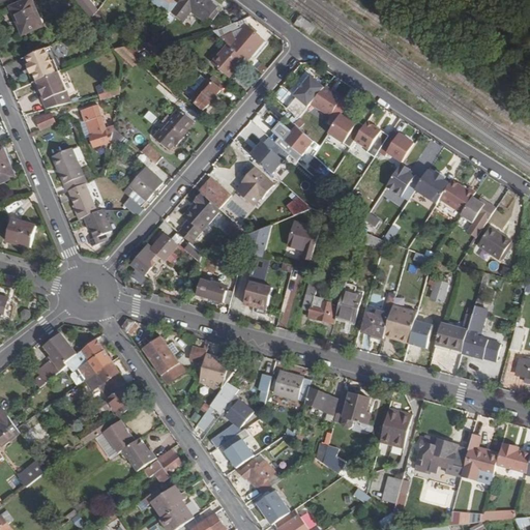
[(28,0),(11,7),(24,35),(43,26),(32,0),(28,0)]
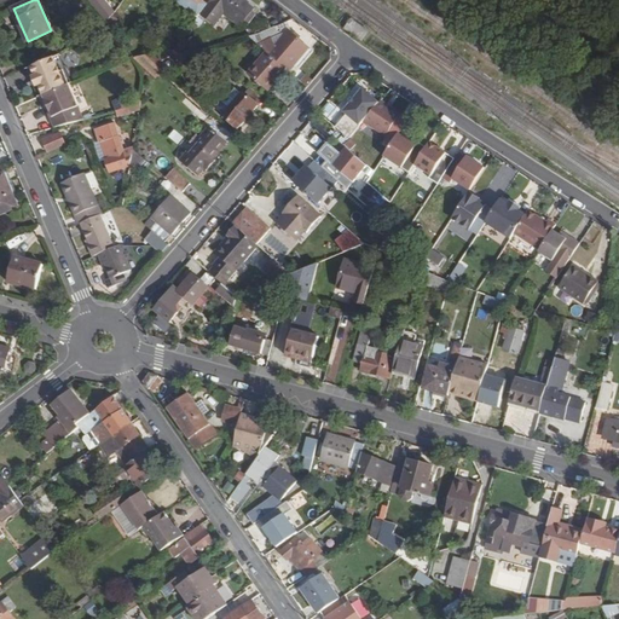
[(105,5),(100,0),(91,0),(99,10),(105,5)]
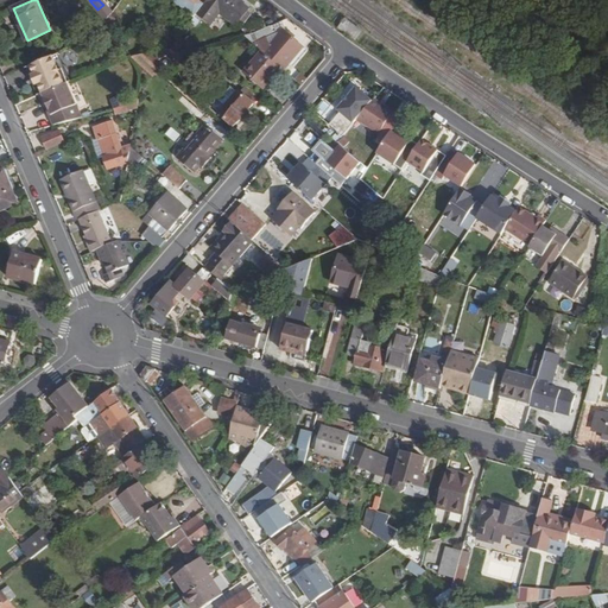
[(191,13),(202,0),(182,0),(179,5),(191,13)]
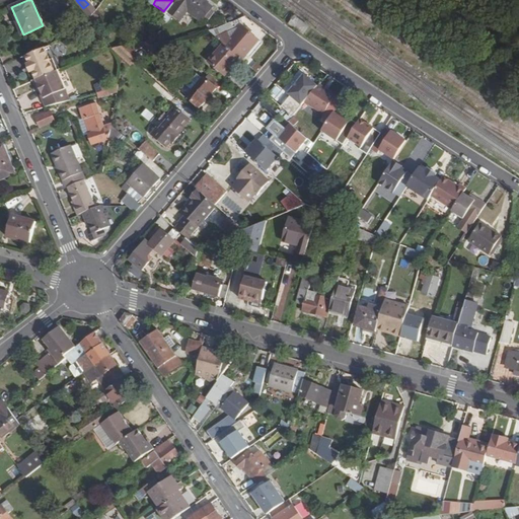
[(169,11),(176,0),(172,0),(163,11),(166,14),(169,11)]
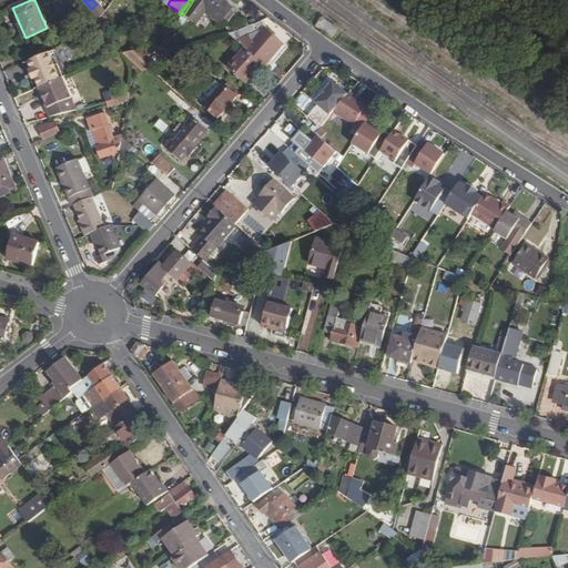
[(221,23),(225,18),(232,10),(233,7),(223,0),(193,0),(185,12),(199,22),(206,12),(221,23)]
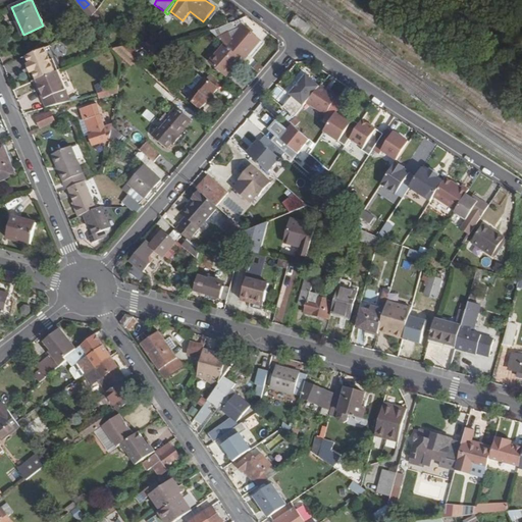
[(84,8),(83,9),(91,19),(96,12),(89,4),(84,8)]
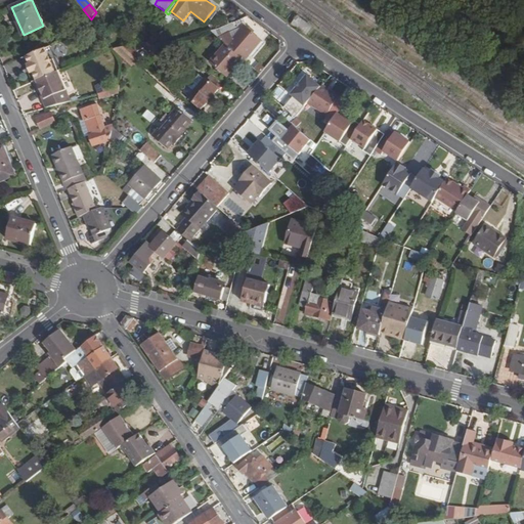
[(214,9),(208,16),(212,19),(217,12),(214,9)]
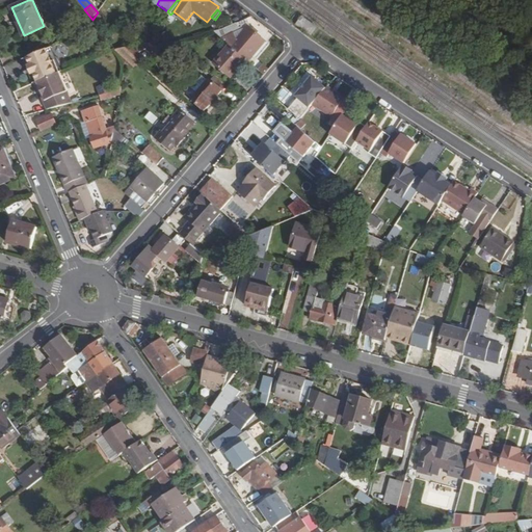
[(216,31),(221,30),(235,24),(231,16),(218,22),(213,24),(215,32),(216,31)]
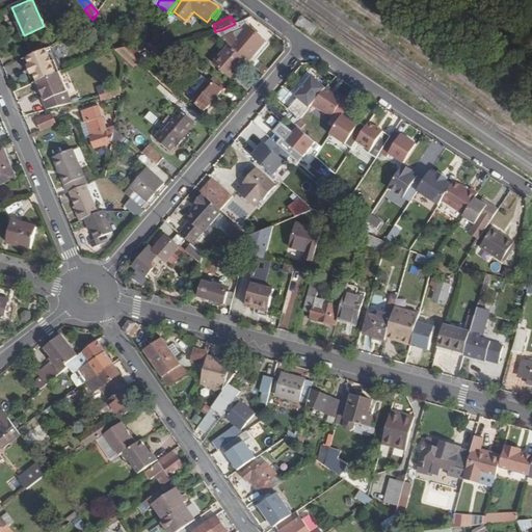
[(250,28),(246,20),(238,23),(241,30),(236,32),(238,37),(236,38),(239,41),(250,28)]
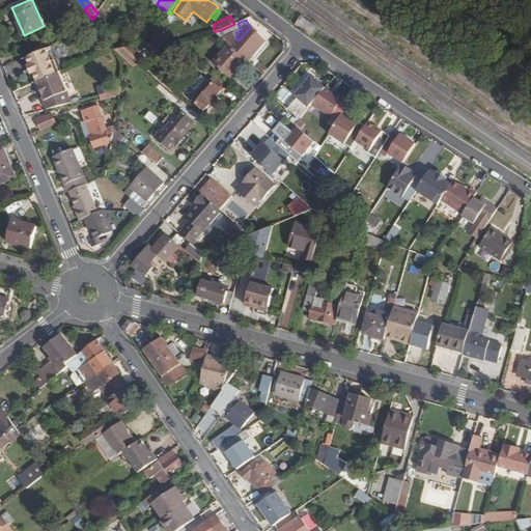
[(216,31),(230,45),(245,58),(246,59),(263,39),(250,28),(239,40),(235,38),(238,37),(235,32),(241,30),(238,23),(234,24),(221,30),(216,31)]
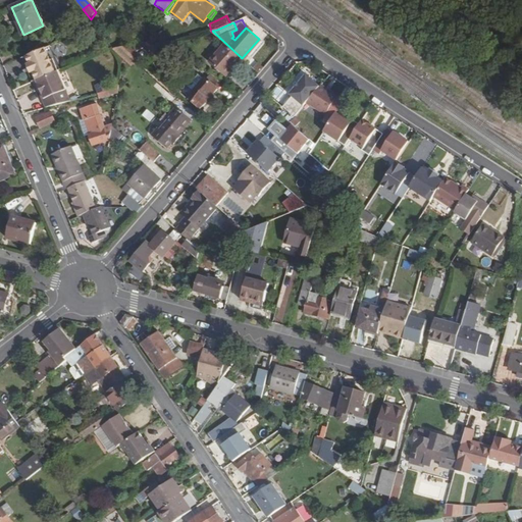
[(259,39),(242,58),(245,61),(261,41),(259,39)]
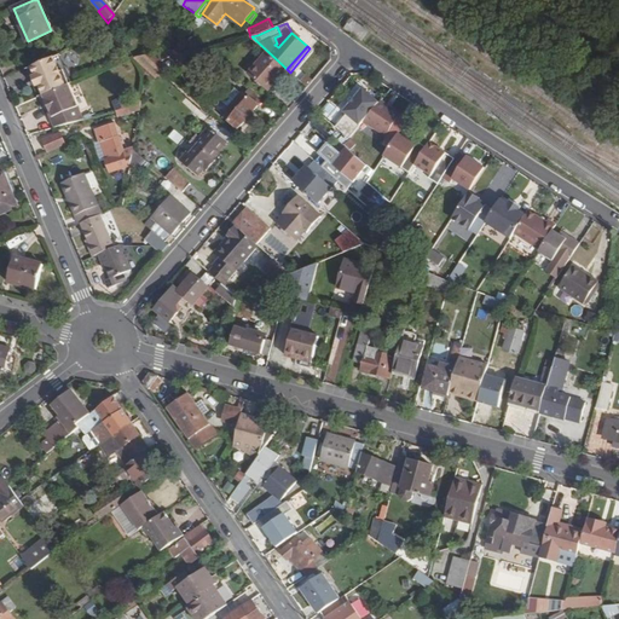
[(155,81),(167,73),(152,51),(140,59),(155,81)]
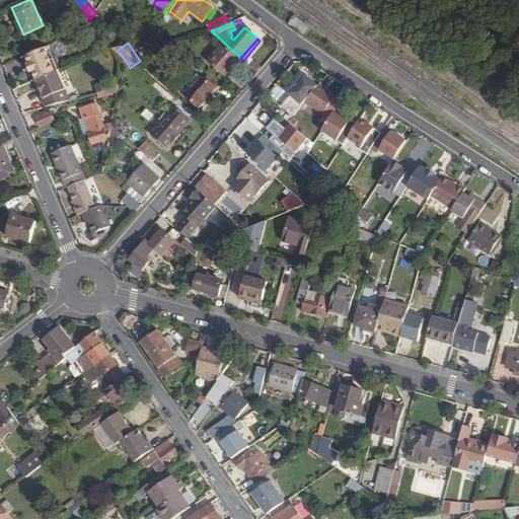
[(224,75),(239,57),(225,44),(209,62),(224,75)]
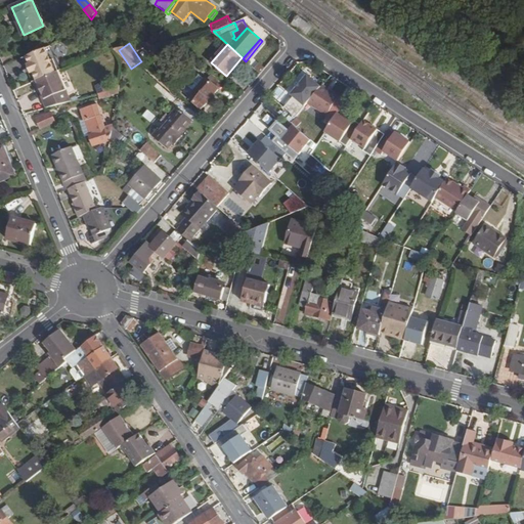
[(27,57),(37,82),(57,74),(46,48),(27,57)]
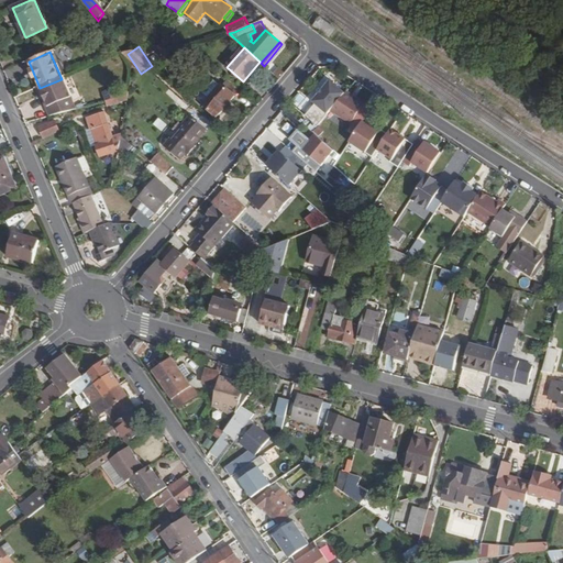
[(146,72),(141,77),(153,87),(157,83),(146,72)]
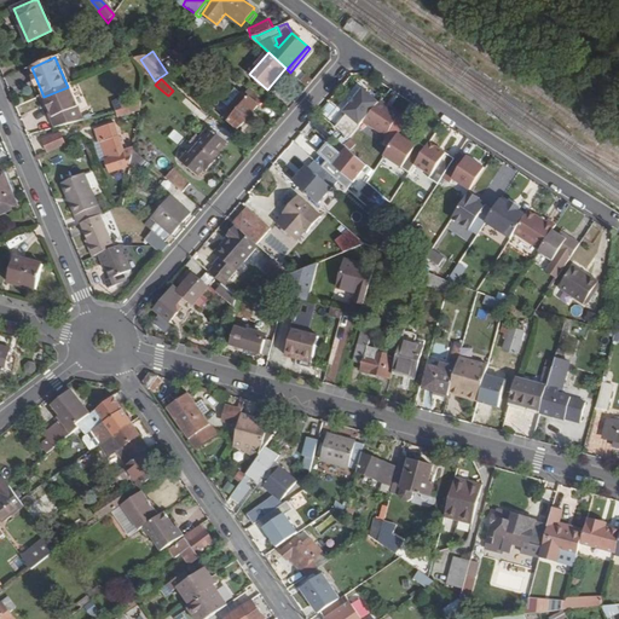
[(57,128),(85,120),(70,86),(68,87),(44,97),(57,128)]
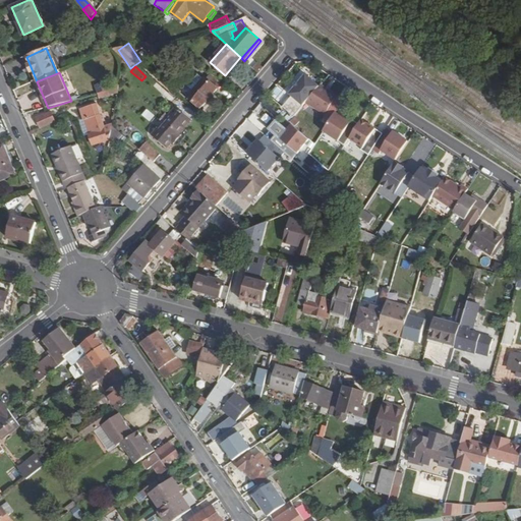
[(304,73),(288,93),(290,95),(306,75),(304,73)]
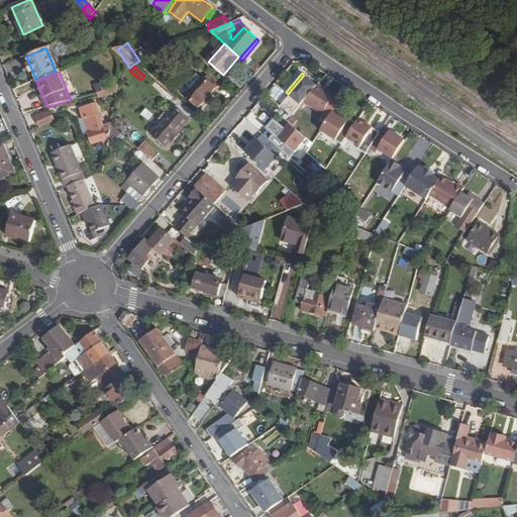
[(186,86),(191,90),(201,78),(196,74),(191,80),(190,80),(186,84),(186,86)]
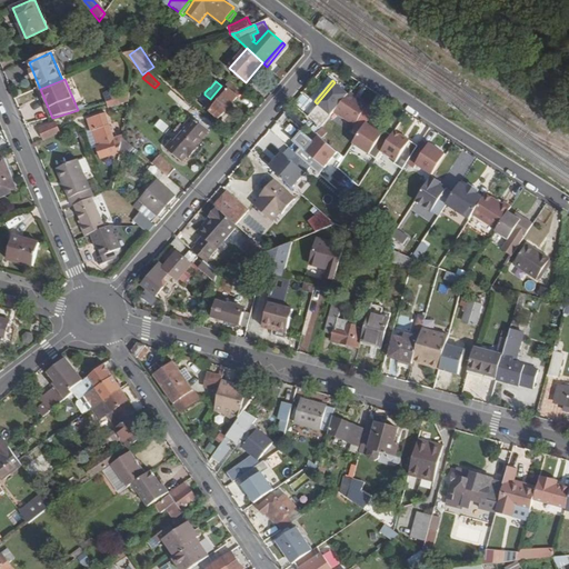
[(220,118),(242,91),(231,81),(226,87),(222,85),(221,86),(210,99),(205,105),(220,118)]
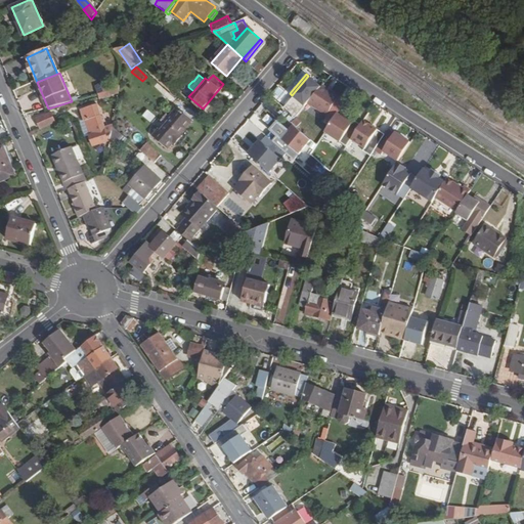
[(321,88),(308,76),(292,95),(306,106),(309,103),(321,88)]
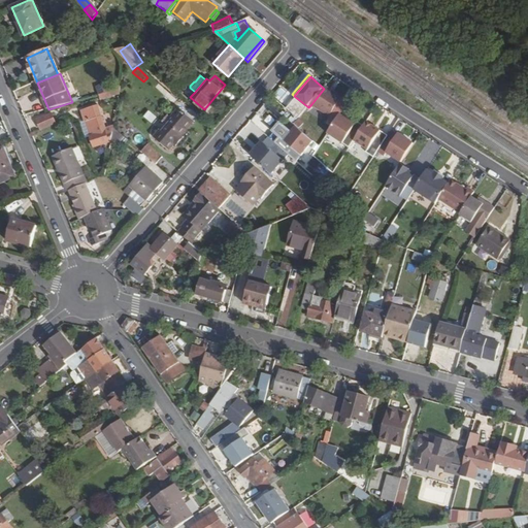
[(98,96),(120,90),(121,85),(107,88),(106,83),(96,87),(98,96)]
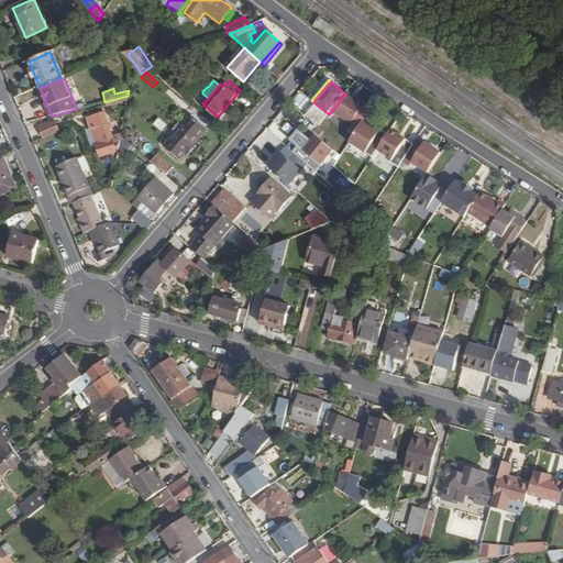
[(332,111),(352,124),(365,105),(348,92),(345,95),(332,111)]
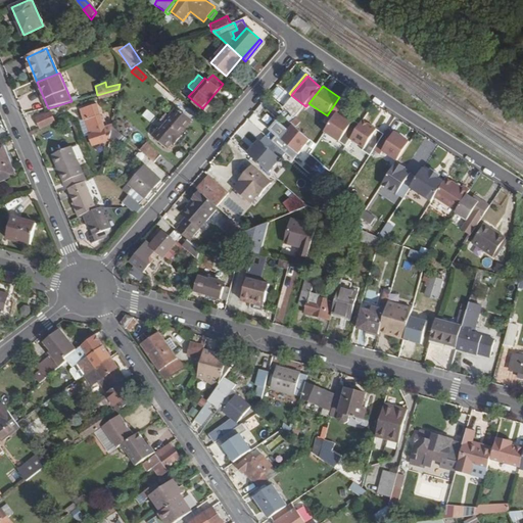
[(119,89),(97,95),(99,100),(110,97),(110,96),(117,95),(119,89)]
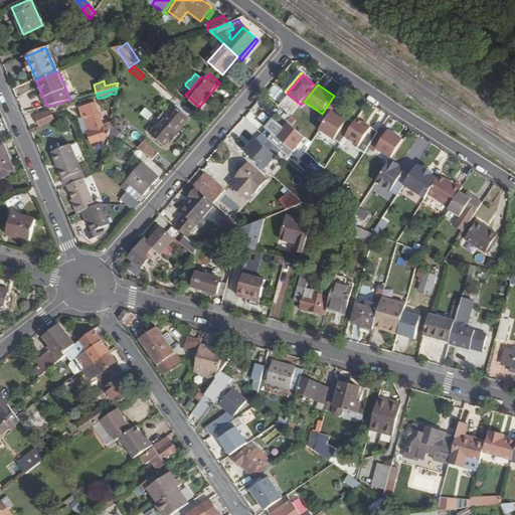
[(84,119),(89,131),(93,143),(109,138),(110,135),(111,125),(112,123),(105,126),(97,103),(80,108),(84,119)]
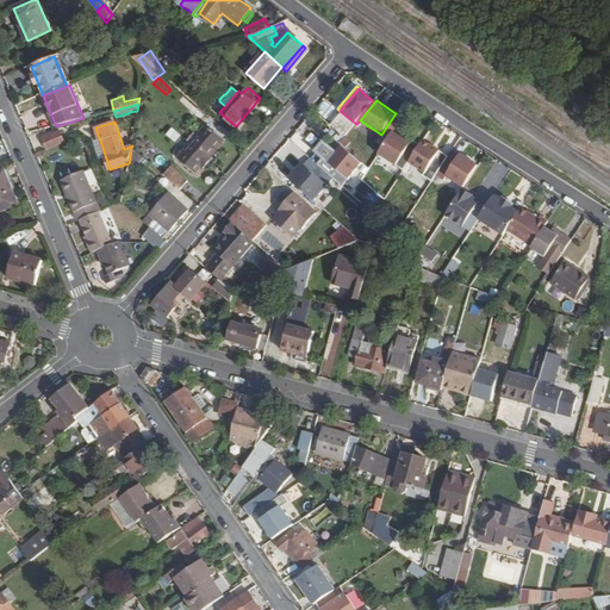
[(197,174),(203,167),(205,168),(213,157),(212,156),(225,141),(207,125),(199,134),(201,136),(187,153),(185,150),(179,157),(197,174)]
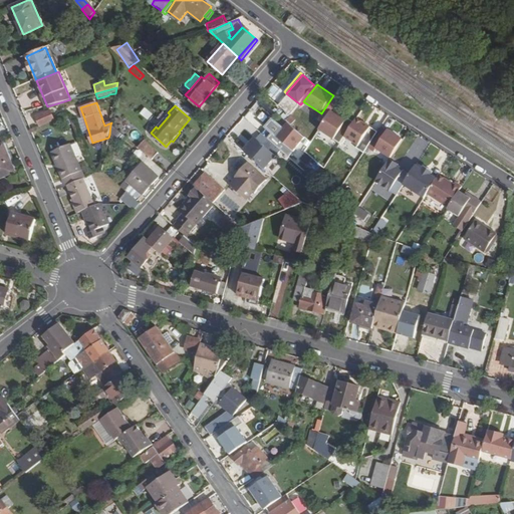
[(271,120),(276,111),(265,106),(261,115),(271,120)]
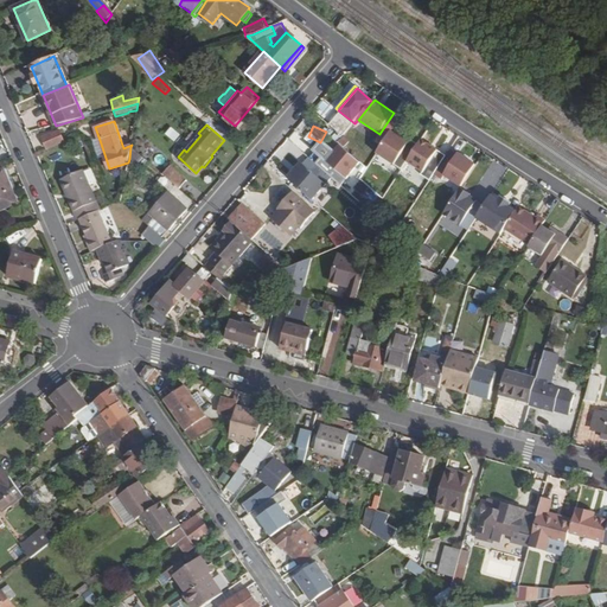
[(44,138),(49,149),(65,142),(61,131),(44,138)]
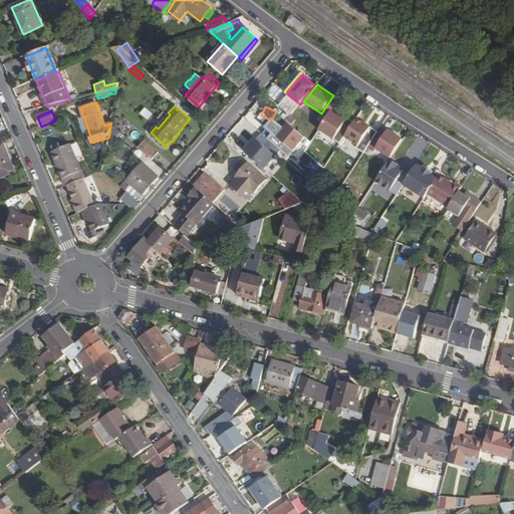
[(331,111),(319,130),(334,140),(346,121),(337,114),(331,111)]
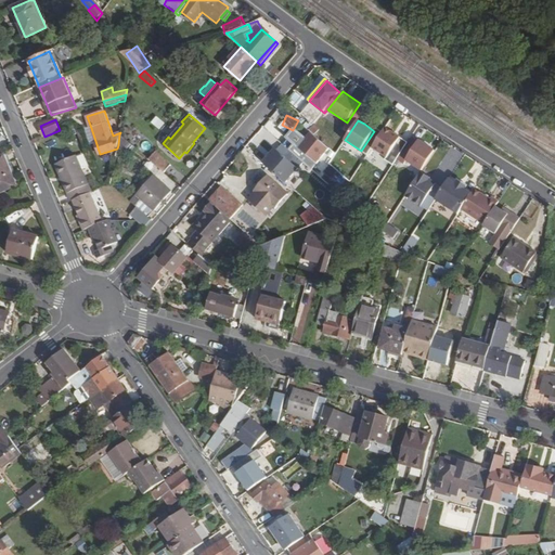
[(364,124),(374,131),(376,128),(365,121),(364,124)]
